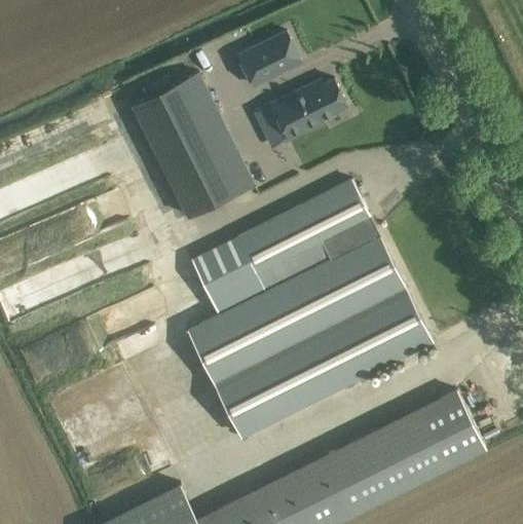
[(284,33),(237,55),(251,84),(297,62),(284,33)]
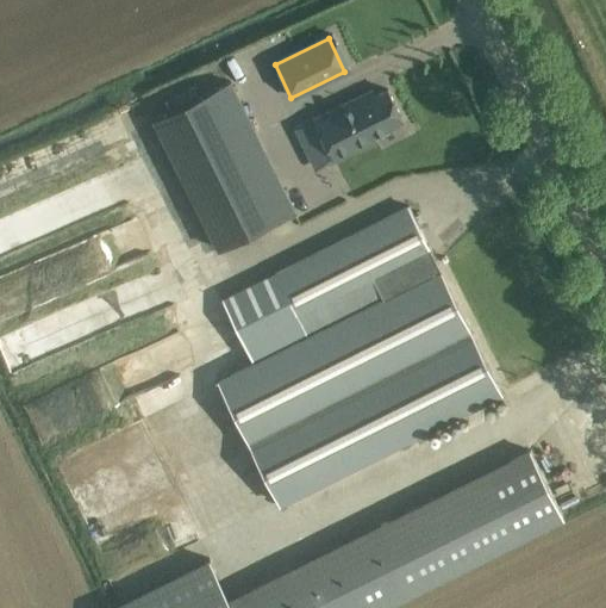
[(226,85),(150,123),(213,249),(289,211),(277,187),(249,202),(210,123),(238,109),(226,85)]
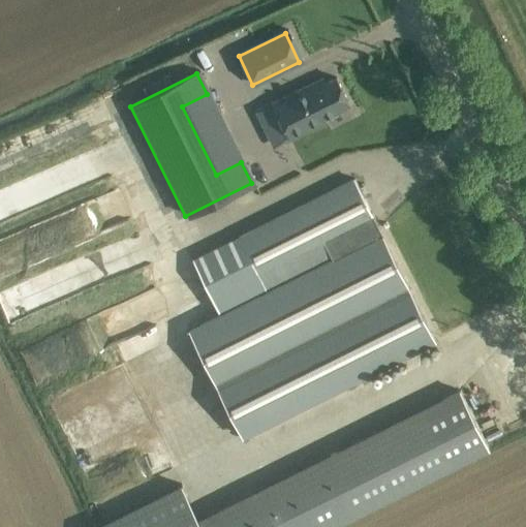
[(319,118),(346,105),(334,80),(307,92),(305,88),(270,105),(287,141),(322,123),(319,118)]
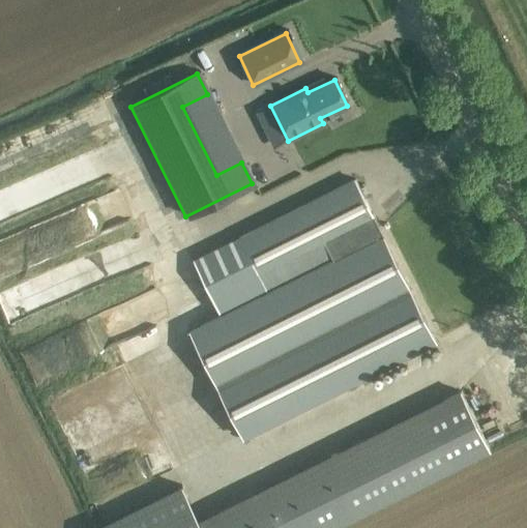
[(371,218),(352,181),(237,238),(191,262),(218,318),(329,263),(320,244),(371,218)]
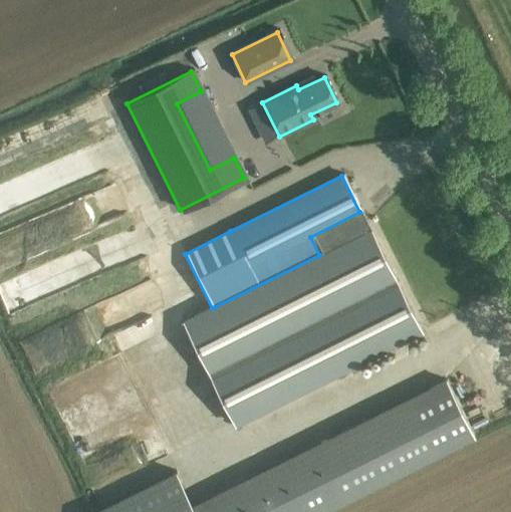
[(0,211),(16,205),(7,183),(0,186),(0,211)]
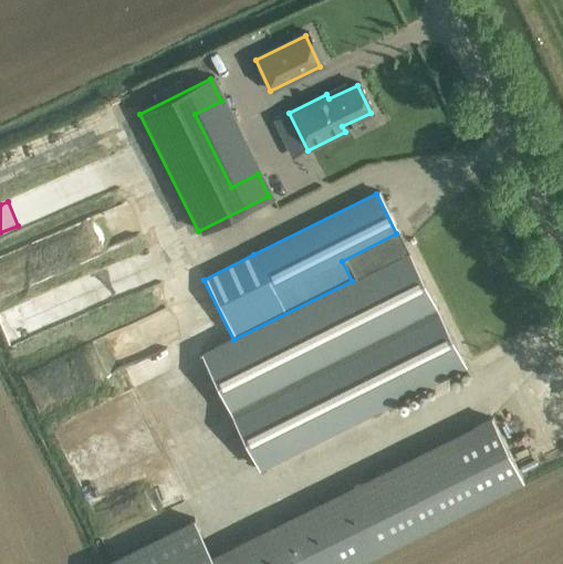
[(352,281),(233,340),(199,357),(228,413),(435,310),(396,233),(342,261),(352,281)]
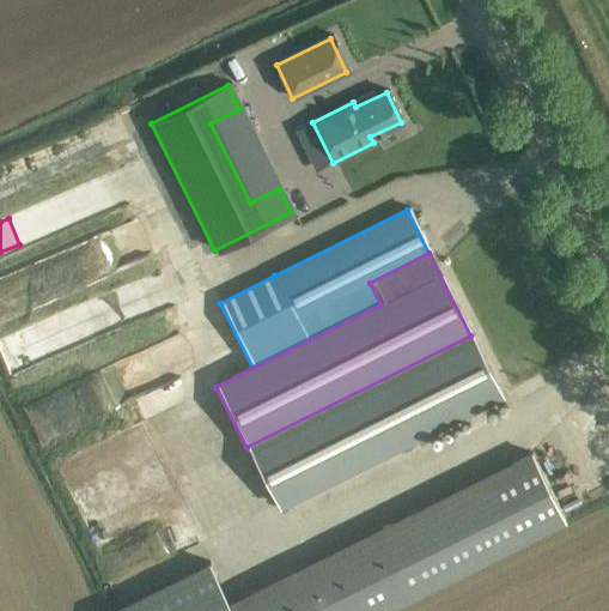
[(500,397),(470,336),(247,447),(276,508),(500,397)]
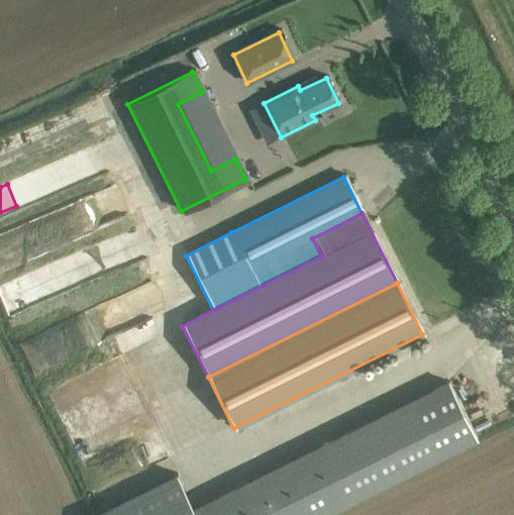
[(439,460),(477,442),(448,387),(411,405),(439,460)]
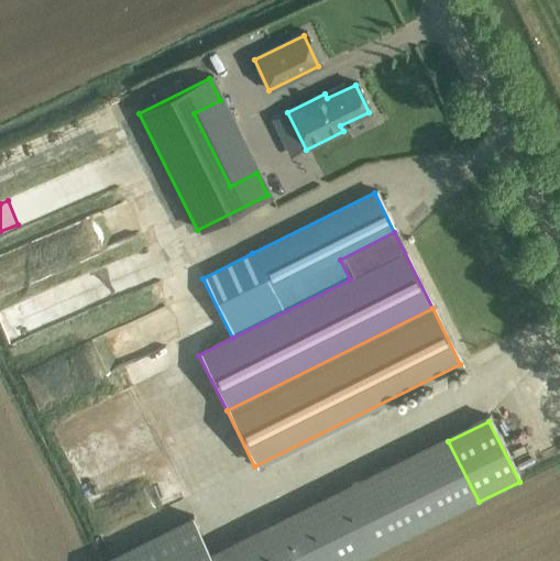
[(348,492),(211,560),(361,560),(379,552),(348,492)]
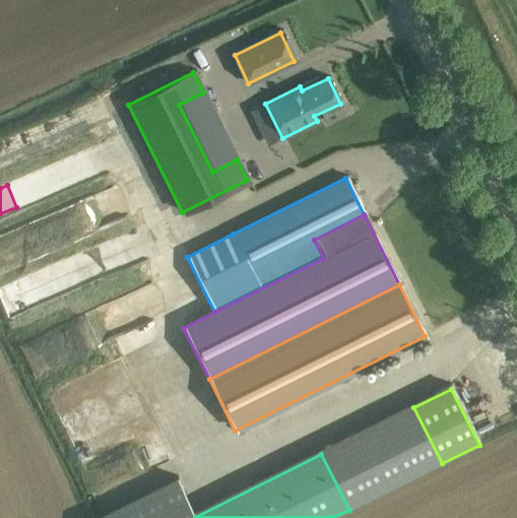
[(195,517),(178,481),(105,517),(195,517)]
